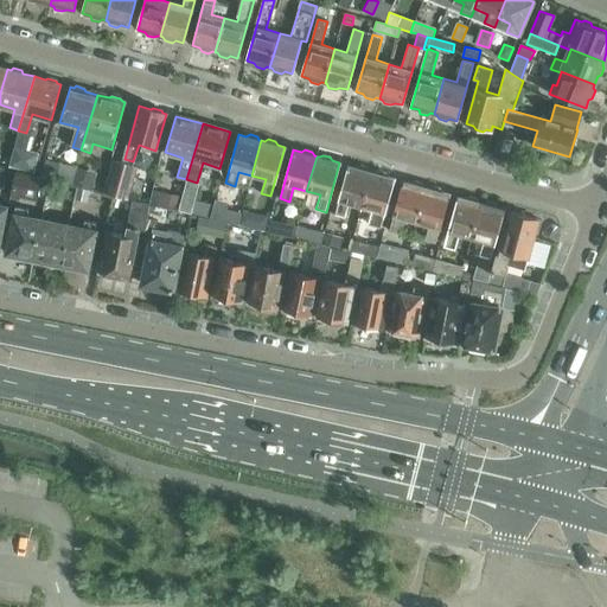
[(103,193),(128,200),(139,165),(113,158),(103,193)]
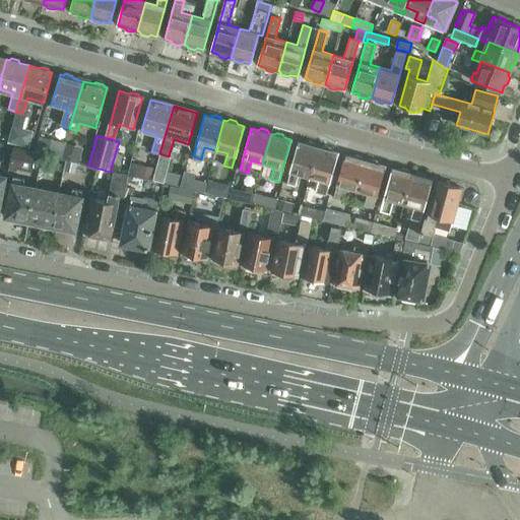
[(61,158),(65,142),(48,138),(39,136),(35,151),(61,158)]
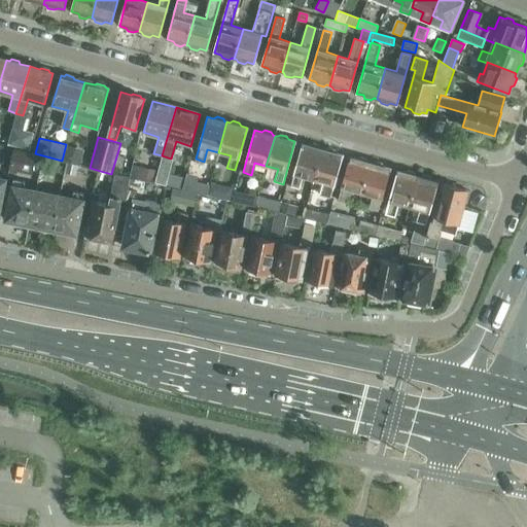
[(303,176),(314,179),(322,149),(320,148),(318,145),(313,143),(309,145),(303,143),(290,186),(299,188),(303,176)]
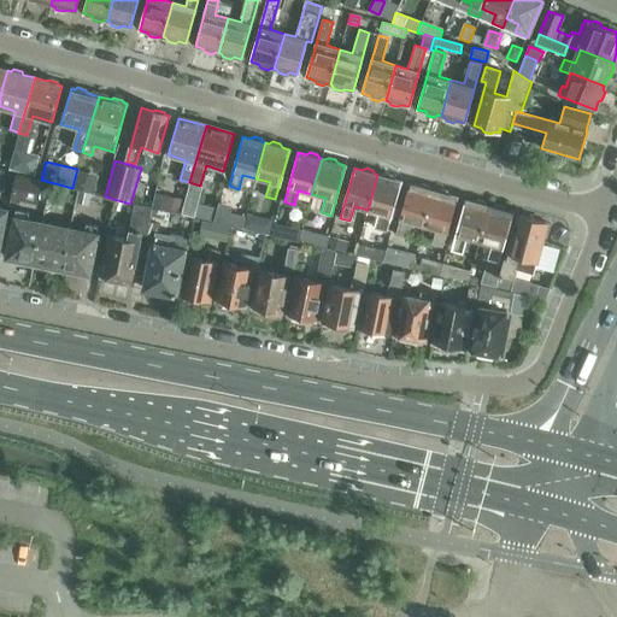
[(76,180),(74,189),(94,194),(99,175),(97,175),(78,170),(76,180)]
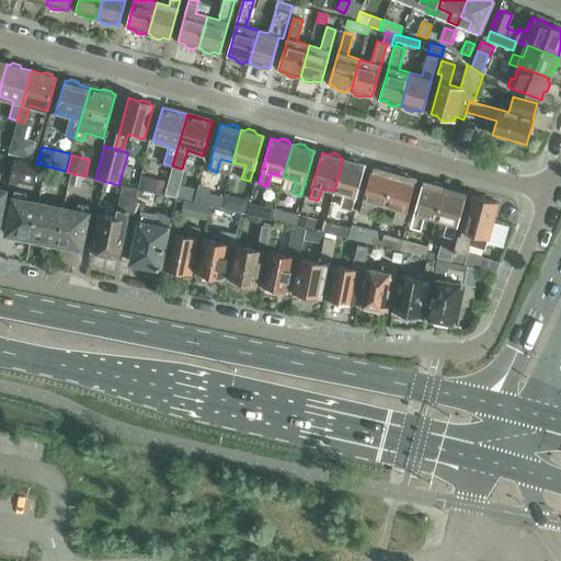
[(343,159),(334,191),(346,195),(343,207),(352,210),(365,164),(357,163),(356,159),(350,158),(346,159),(343,159)]
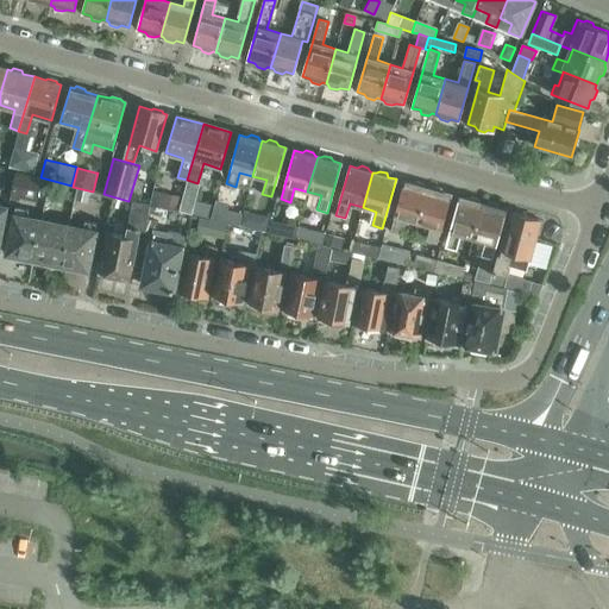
[(12,198),(35,202),(41,177),(18,173),(12,198)]
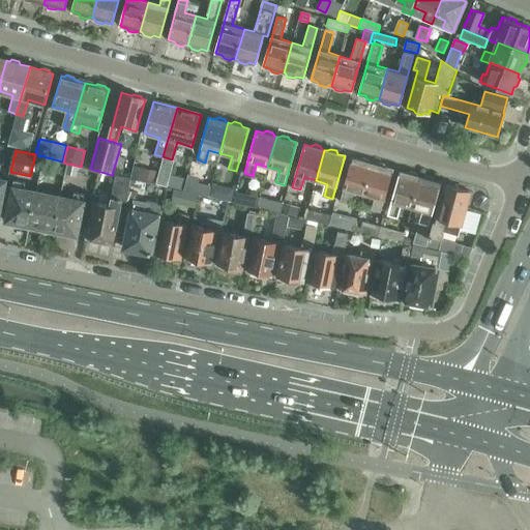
[(174,159),(172,159),(163,156),(158,171),(155,183),(166,186),(174,159)]
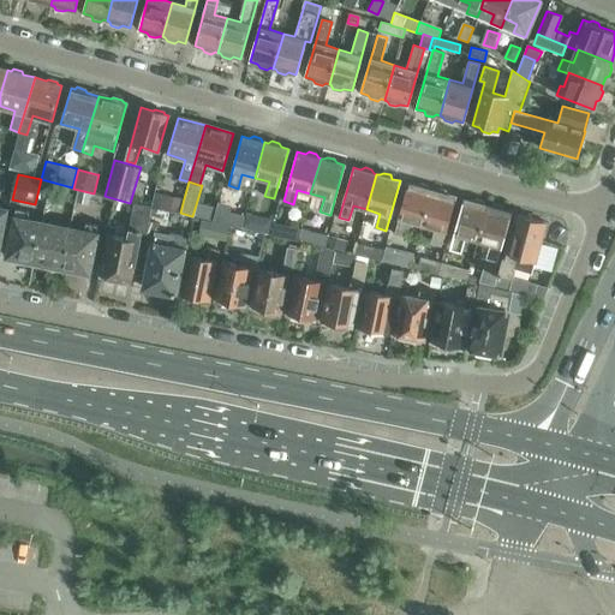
[(408,221),(422,225),(433,190),(429,189),(428,185),(421,184),(417,185),(408,183),(395,233),(405,236),(408,221)]
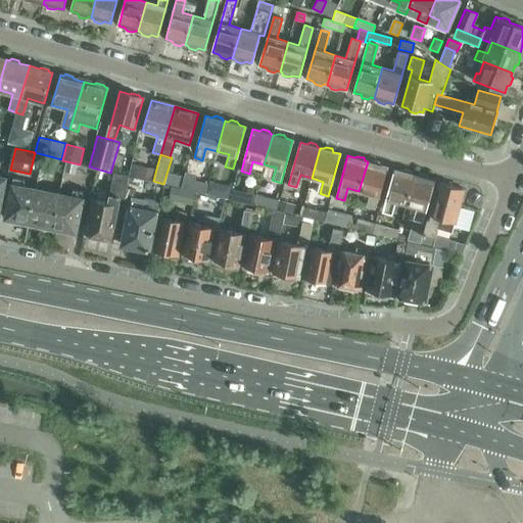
[(368,161),(359,191),(371,195),(367,207),(375,209),(387,167),(381,165),(379,162),(373,160),(370,162),(368,161)]
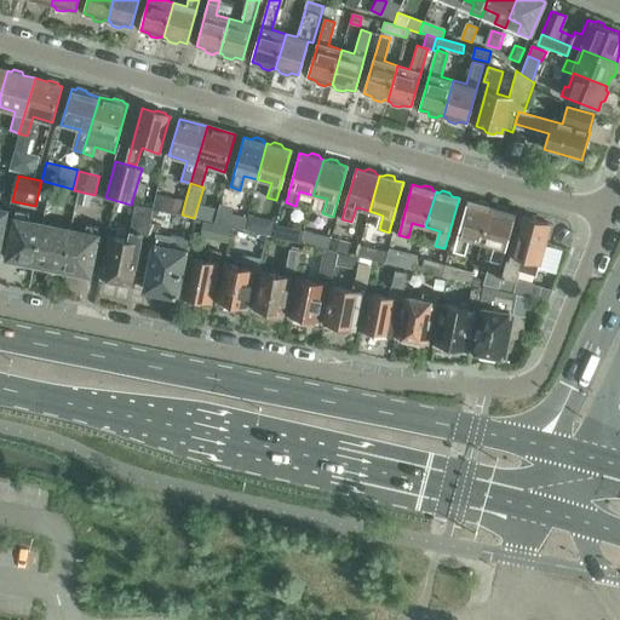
[(80,193),(78,204),(89,207),(91,195),(80,193)]
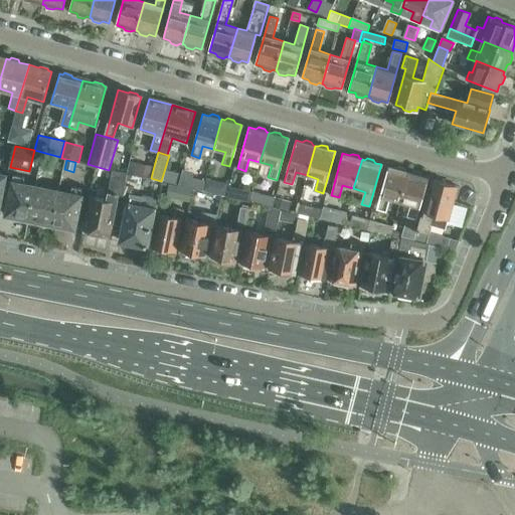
[(135,173),(151,178),(154,166),(138,162),(135,173)]
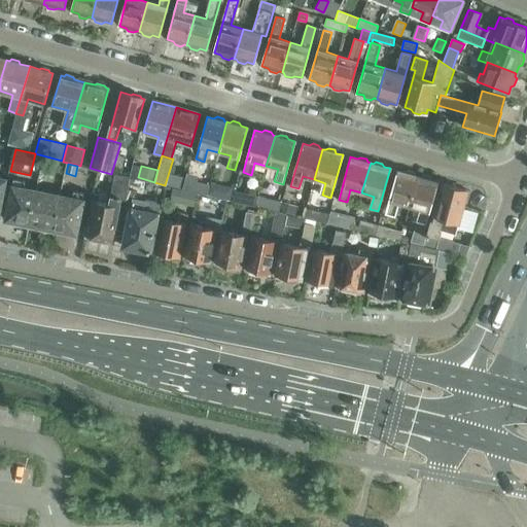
[(397,204),(409,207),(418,176),(416,176),(414,172),(408,171),(405,172),(398,171),(386,213),(394,215),(397,204)]
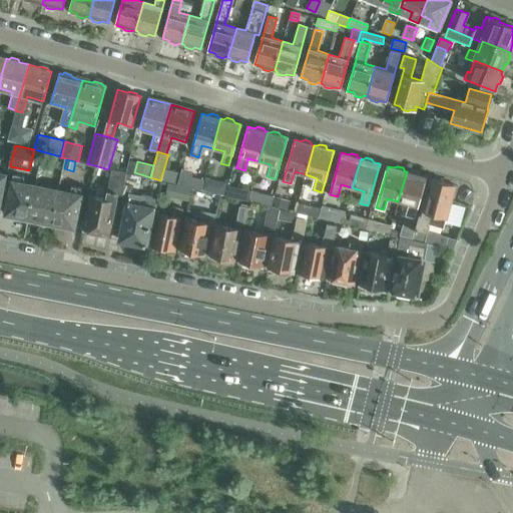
[(407,171),(398,201),(410,204),(401,235),(409,238),(426,177),(420,175),(418,172),(412,170),(409,172),(407,171)]
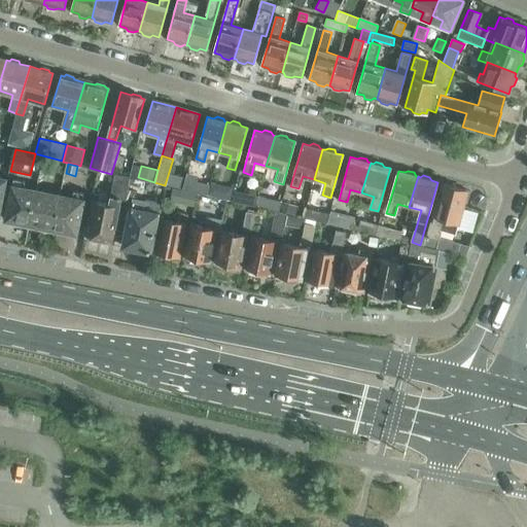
[(14,224),(29,227),(36,190),(24,187),(25,181),(14,179),(6,219),(15,221),(14,224)]
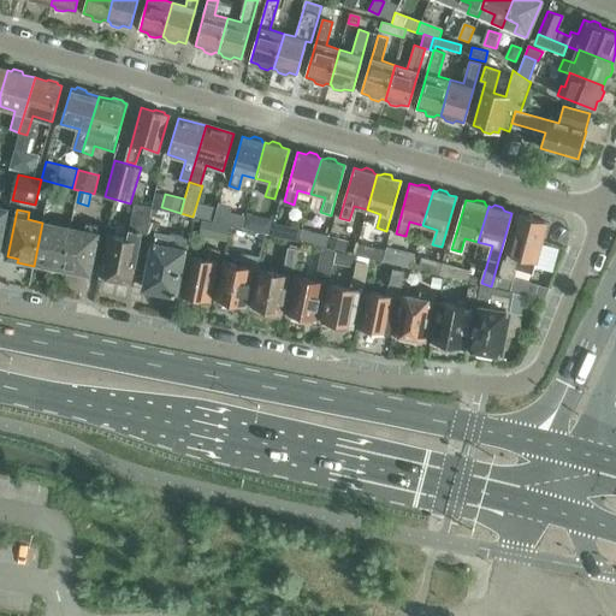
[(132,211),(128,230),(126,240),(107,236),(100,276),(104,277),(106,280),(113,282),(117,279),(131,282),(141,232),(147,234),(150,214),(132,211)]
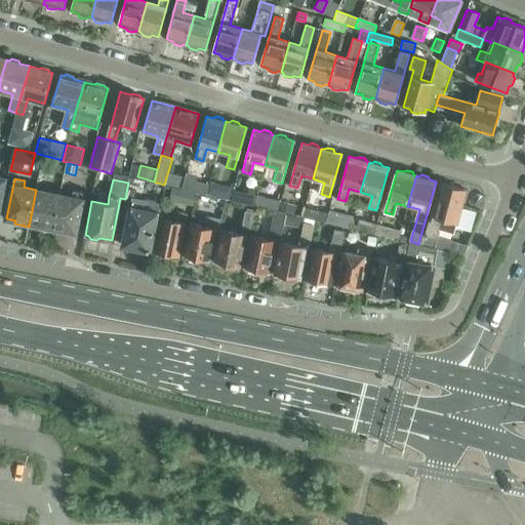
[(182,189),(206,195),(209,185),(185,179),(182,189)]
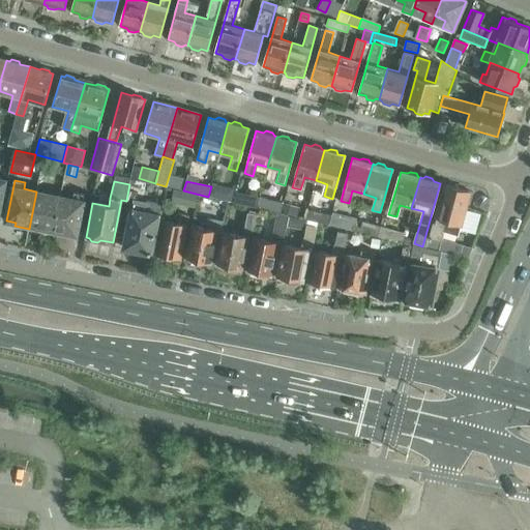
[(231,201),(233,202),(235,193),(235,188),(212,183),(211,186),(208,197),(211,197),(228,201),(231,201)]
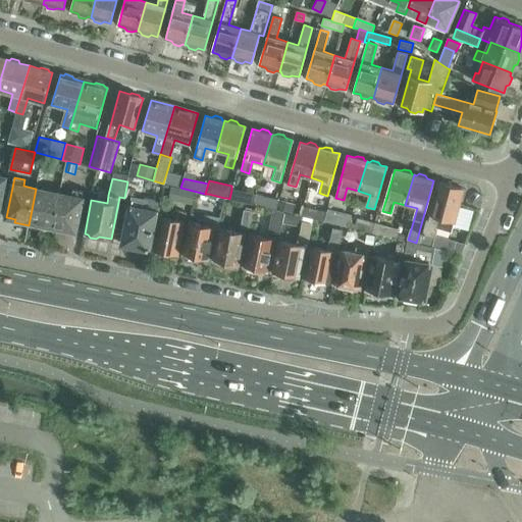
[(419,244),(431,247),(435,235),(434,235),(436,227),(451,231),(453,222),(454,222),(459,200),(463,201),(466,190),(439,181),(428,218),(427,218),(419,244)]
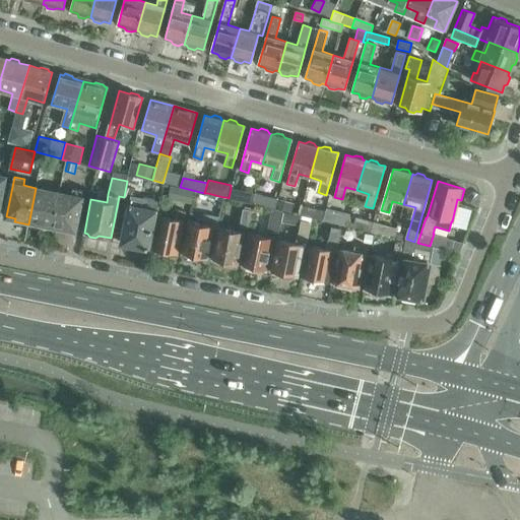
[(43,224),(52,225),(59,192),(36,188),(28,224),(43,228),(43,224)]
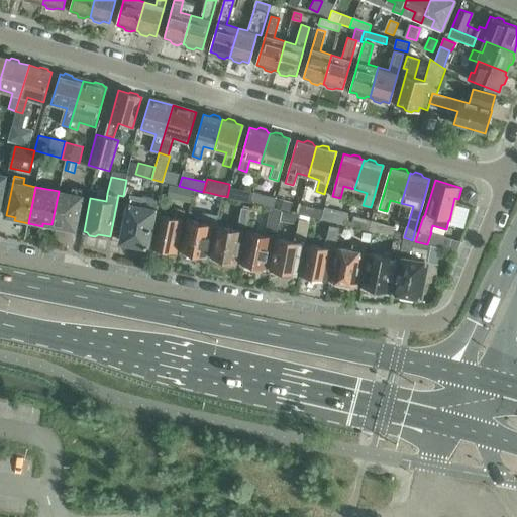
[(59,191),(52,224),(54,225),(53,228),(65,230),(66,227),(75,229),(83,189),(73,187),(71,194),(59,191)]
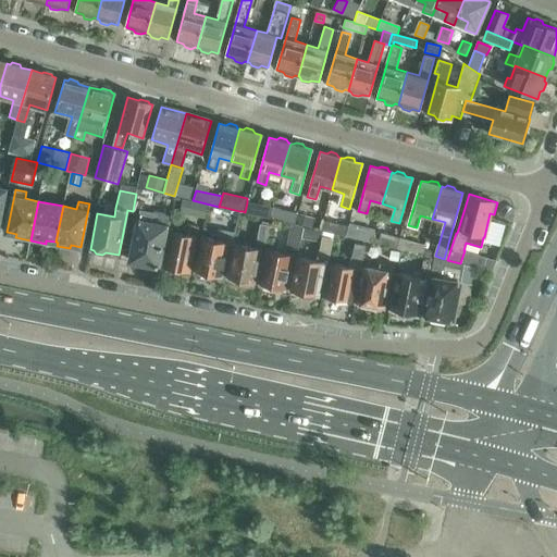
[(244,213),(269,219),(272,208),(247,202),(245,212),(244,213)]
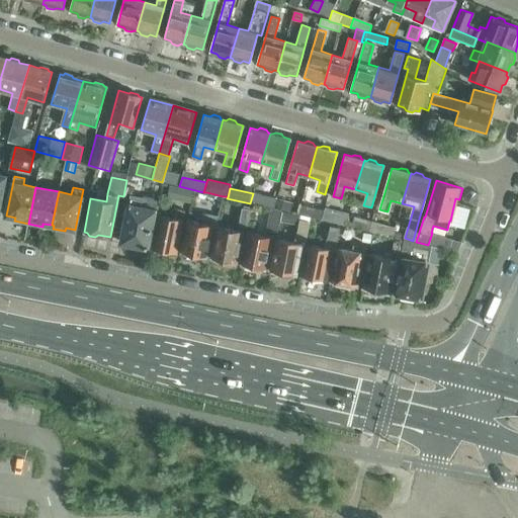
[(250,203),(271,208),(274,208),(277,198),(253,193),(250,203)]
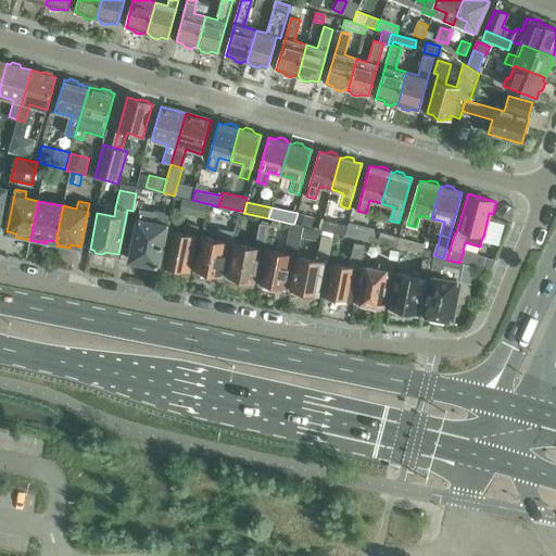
[(130,260),(155,264),(155,265),(158,266),(165,227),(151,224),(153,214),(140,211),(130,260)]
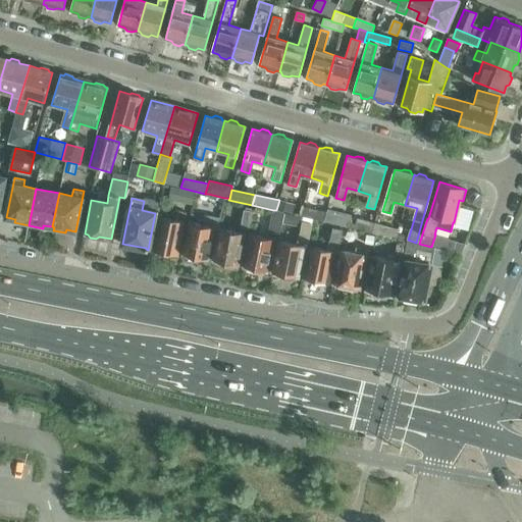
[(281,201),(279,210),(293,213),(295,204),(281,201)]
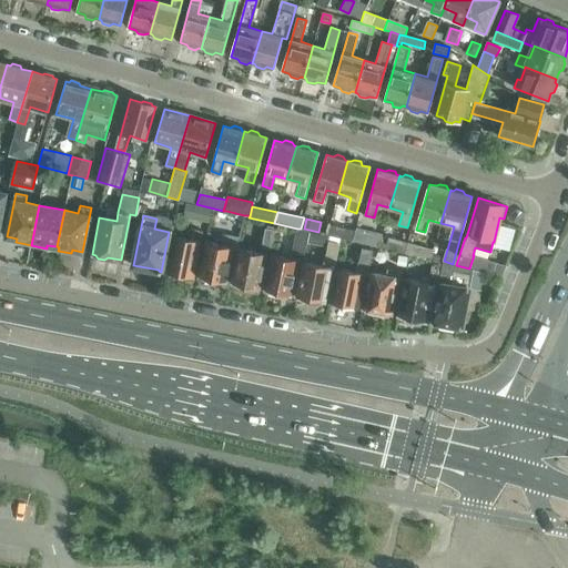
[(262,249),(271,251),(276,226),(267,224),(262,249)]
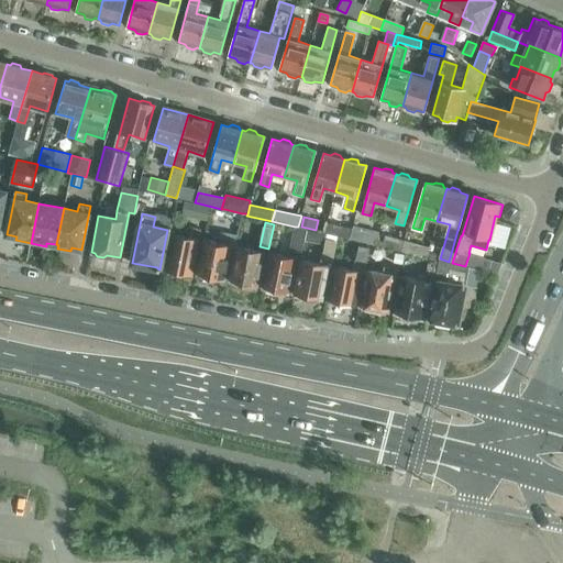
[(324,233),(351,240),(353,229),(327,222),(324,233)]
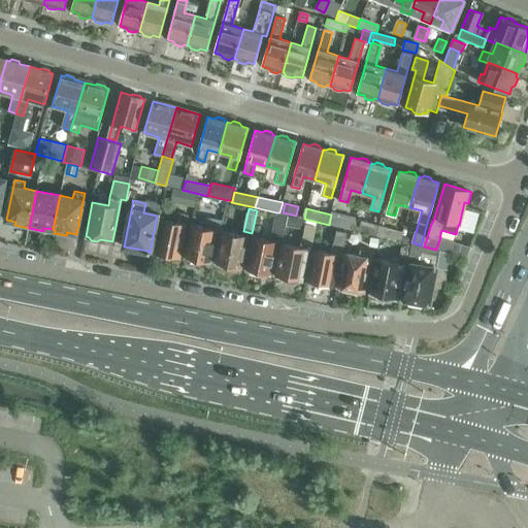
[(205,218),(203,227),(192,225),(186,257),(189,258),(189,261),(197,262),(198,259),(209,261),(216,229),(220,230),(223,211),(212,209),(211,219),(205,218)]
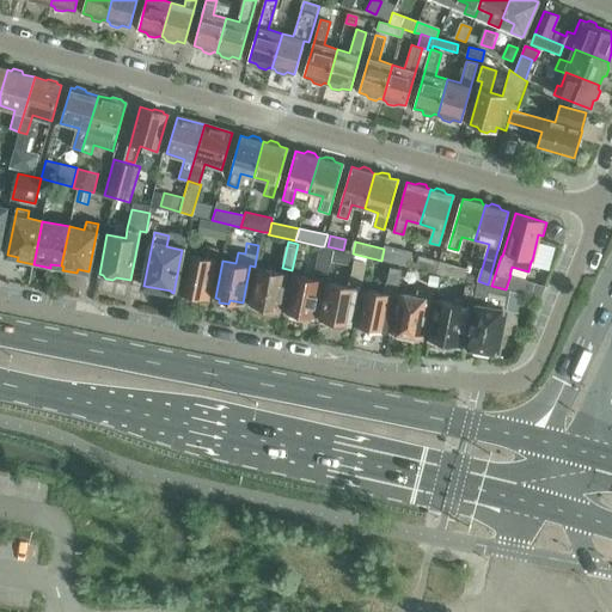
[(384,249),(381,261),(408,267),(411,251),(385,245),(384,249)]
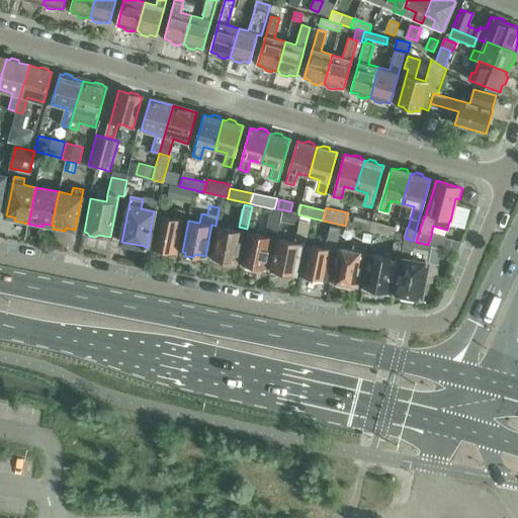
[(151,248),(175,253),(184,210),(174,208),(172,218),(158,216),(151,248)]
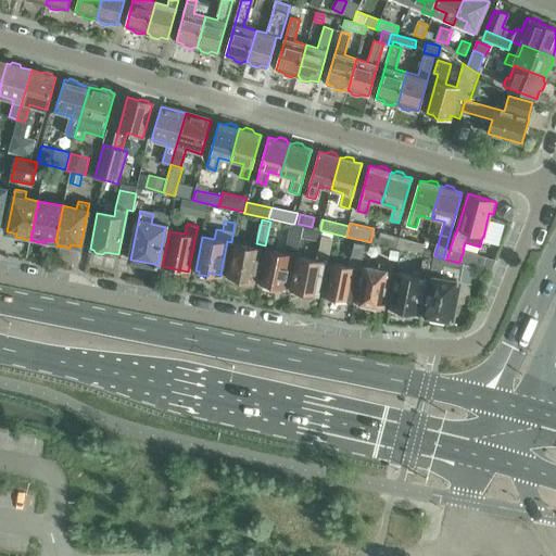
[(286,248),(297,250),(301,228),(302,226),(294,224),(291,224),(286,248)]
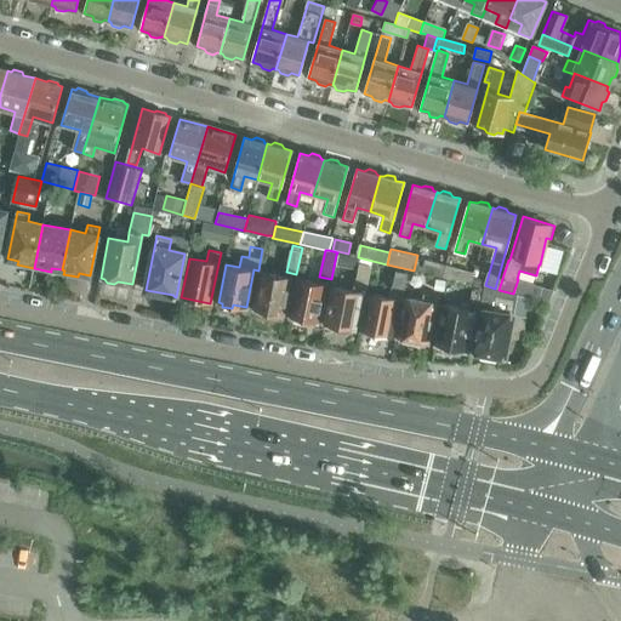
[(336,255),(331,279),(353,284),(358,260),(336,255)]
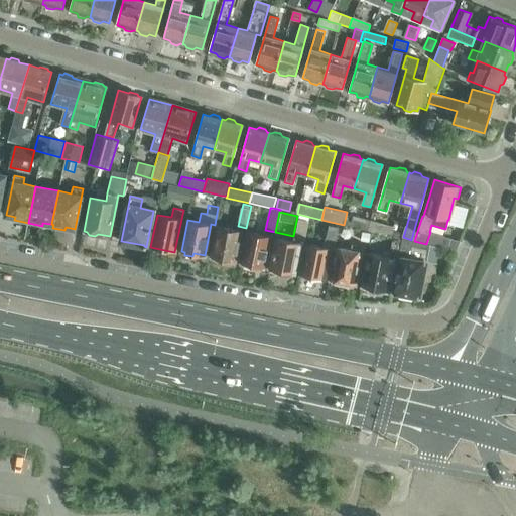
[(350,226),(368,230),(371,220),(353,215),(350,226)]
